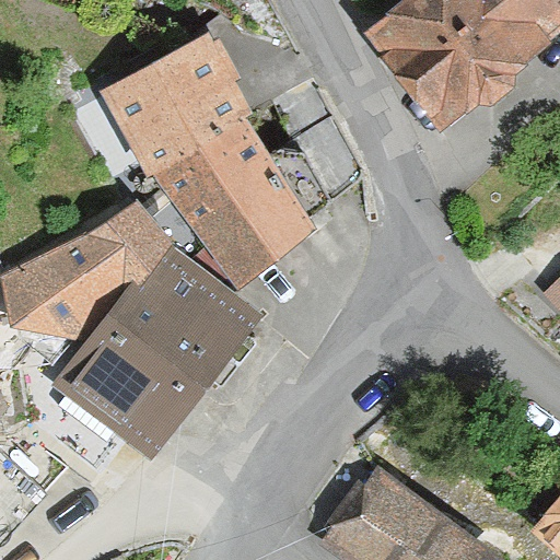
[(559,0),(404,0),(369,28),(445,123),(559,28),(559,0)]
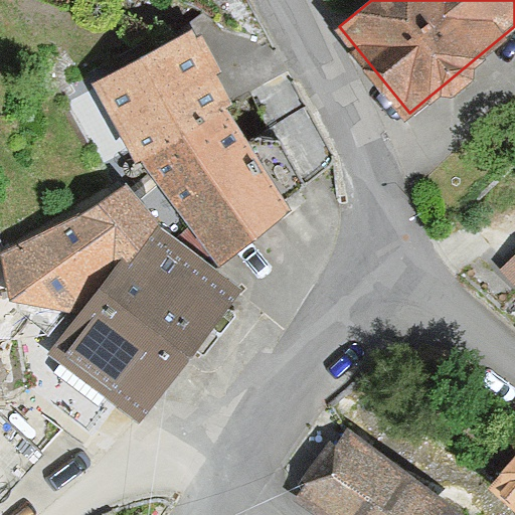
[(140,155),(219,262),(290,206),(286,199),(250,146),(224,108),(233,102),(213,71),(220,67),(190,28),(184,31),(95,82),(140,155)]
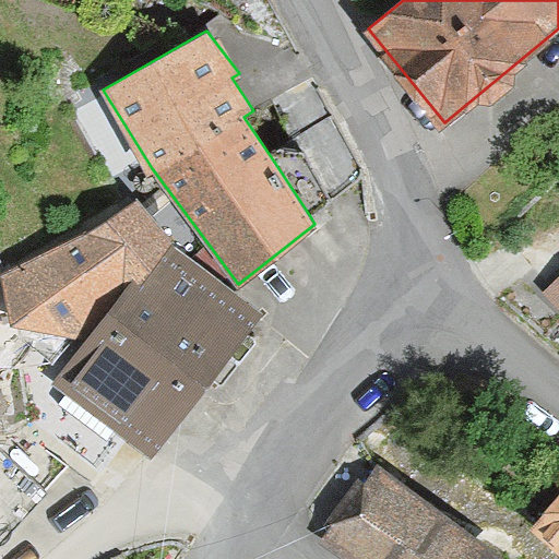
[(272,114),(292,147),(323,202),(365,178),(313,91),(272,114)]
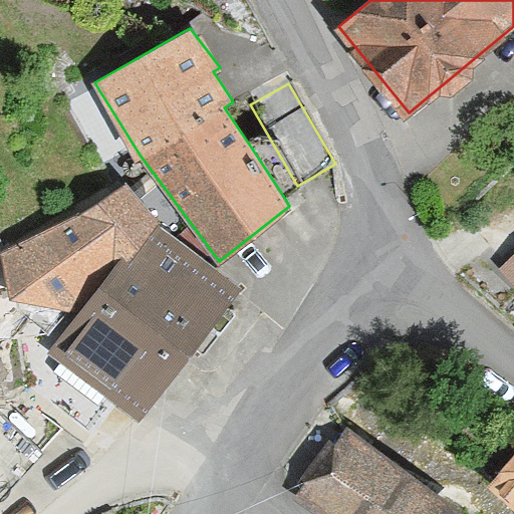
[(268,136),(250,146),(285,199),(297,186),(268,136)]
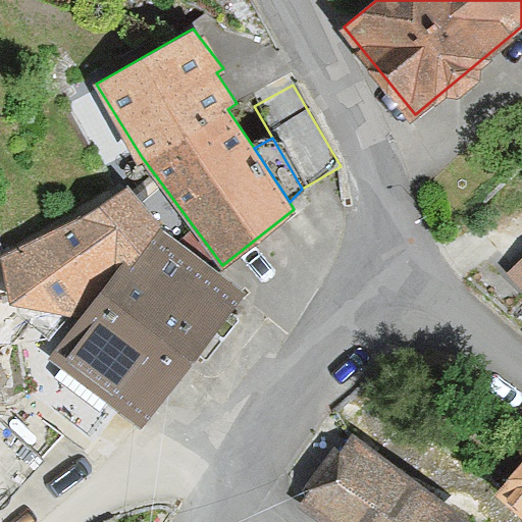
[(243,291),(157,222),(131,187),(73,226),(6,256),(15,313),(50,340),(100,274),(109,281),(50,355),(66,368),(43,398),(93,436),(118,405),(138,421),(243,291)]
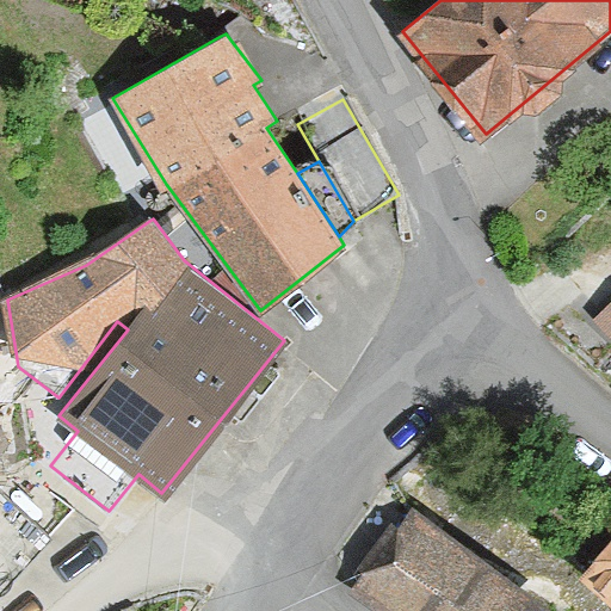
[(610,301),(597,315),(610,329),(610,301)]
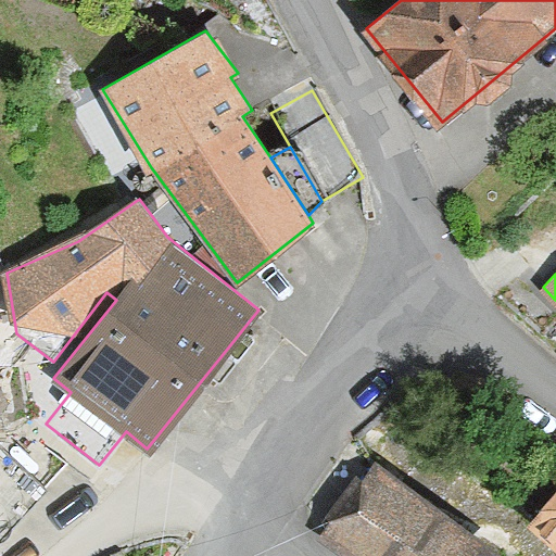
[(0,543),(47,492),(0,450),(0,543)]
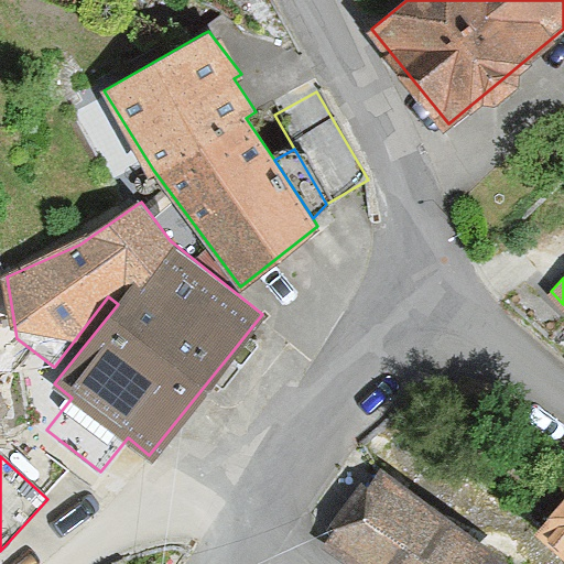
[(510,563),(378,481),(339,544),(371,563),(510,563)]
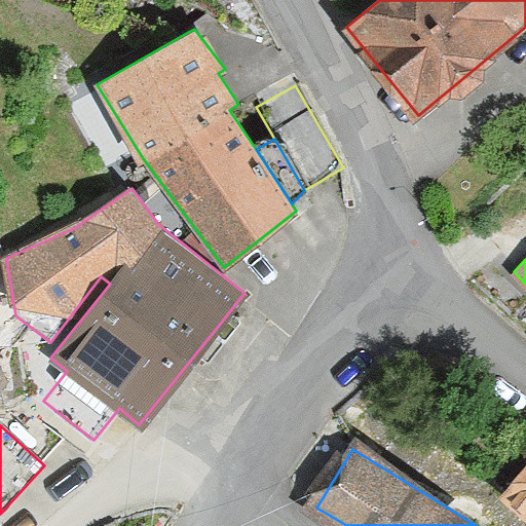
[(525,516),(525,464),(499,494),(525,516)]
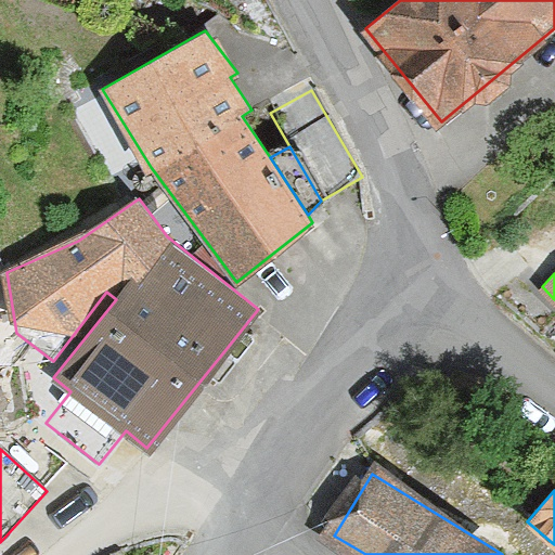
All buildings are outlined.
